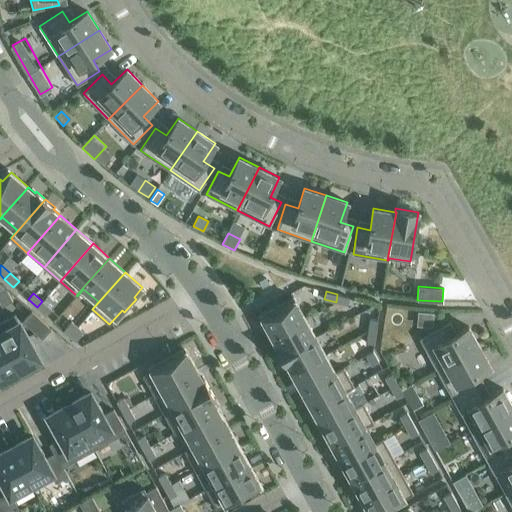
[(349,297),(337,294),(336,302),(347,305),(349,297)]
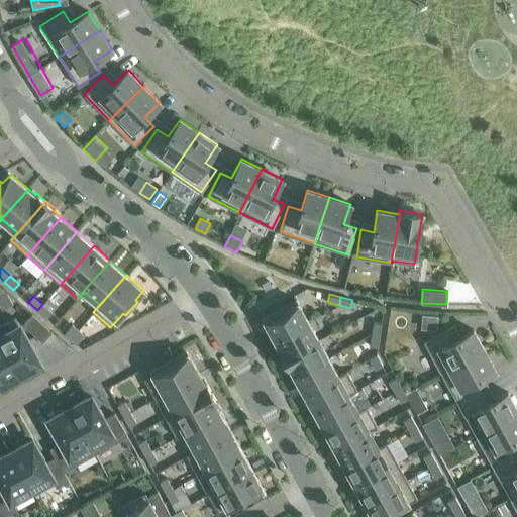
[(297,300),(264,318),(276,340),(309,322),(297,300)]
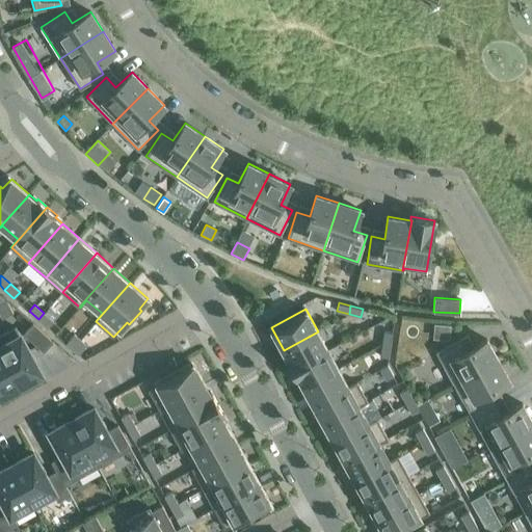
[(53,321),(44,313),(38,319),(48,327),(53,321)]
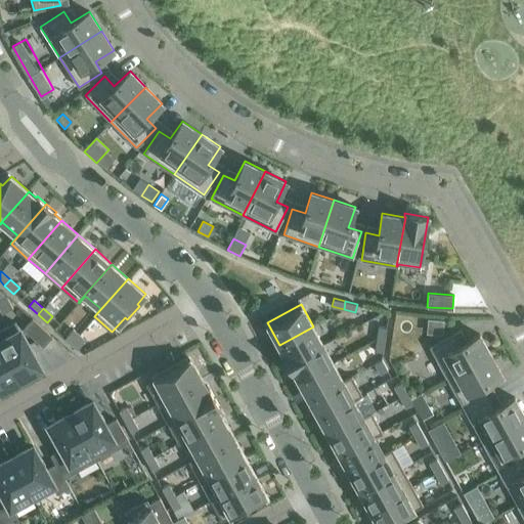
[(427,315),(426,330),(441,331),(442,316),(427,315)]
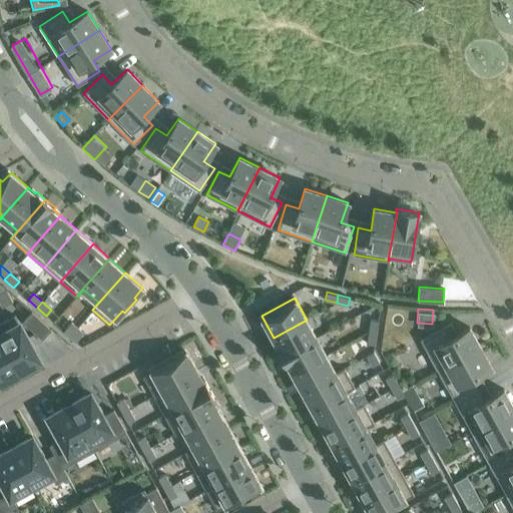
[(51,329),(32,312),(24,321),(42,338),(51,329)]
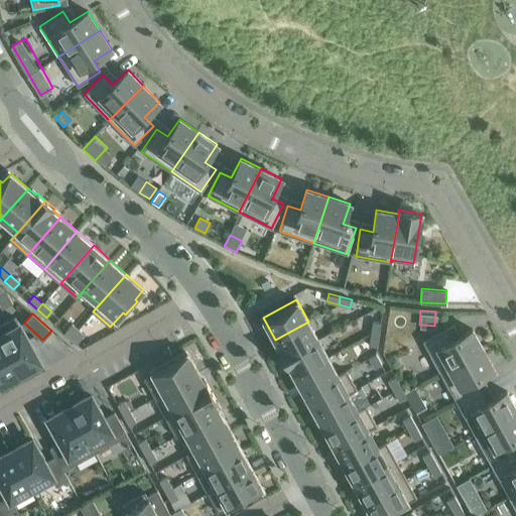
[(15,317),(0,325),(0,340),(19,375),(21,373),(40,363),(15,317)]
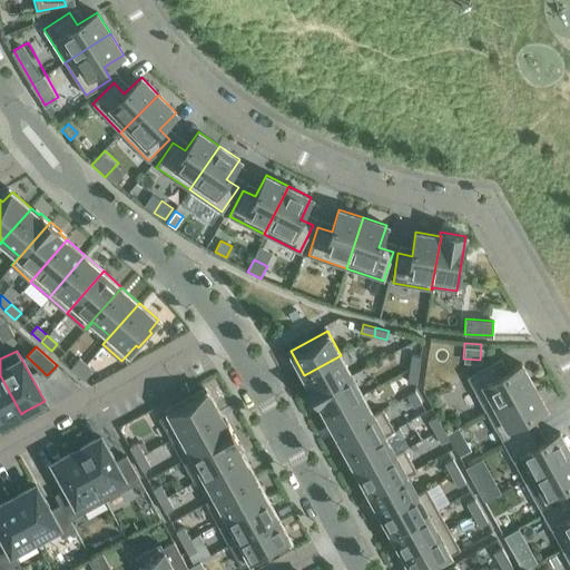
[(341,355),(304,375),(308,384),(306,386),(312,396),(352,374),(341,355)]
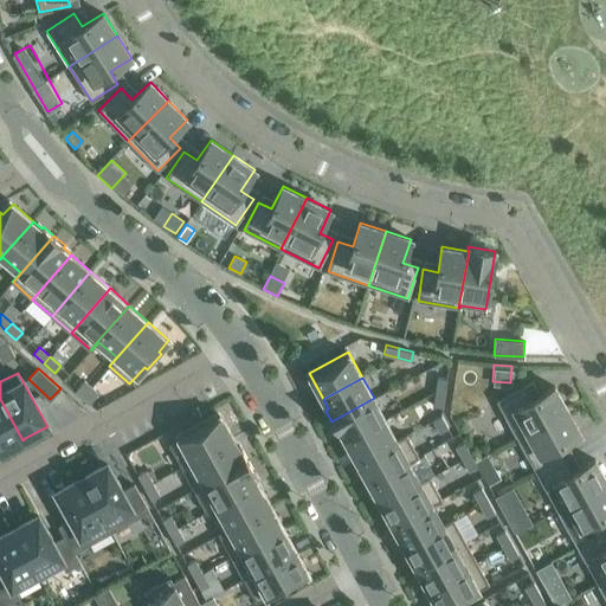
[(447,379),(438,378),(436,392),(445,393),(447,379)]
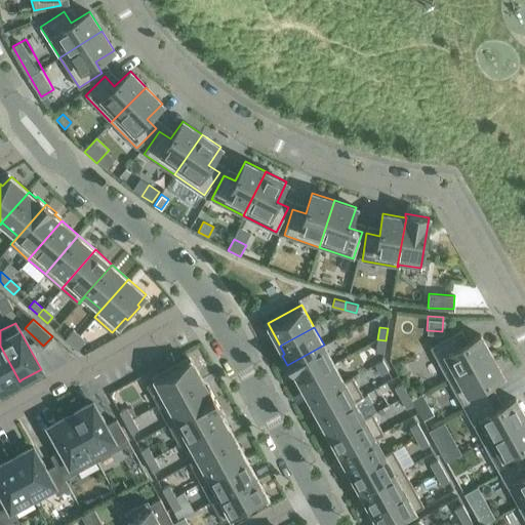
[(79,335),(73,329),(65,338),(71,345),(79,335)]
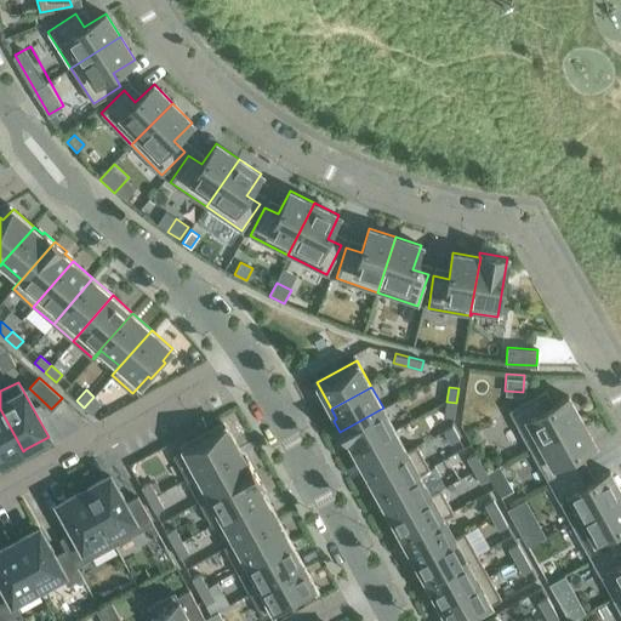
[(510,410),(530,448),(581,420),(568,396),(545,409),(537,394),(510,410)]
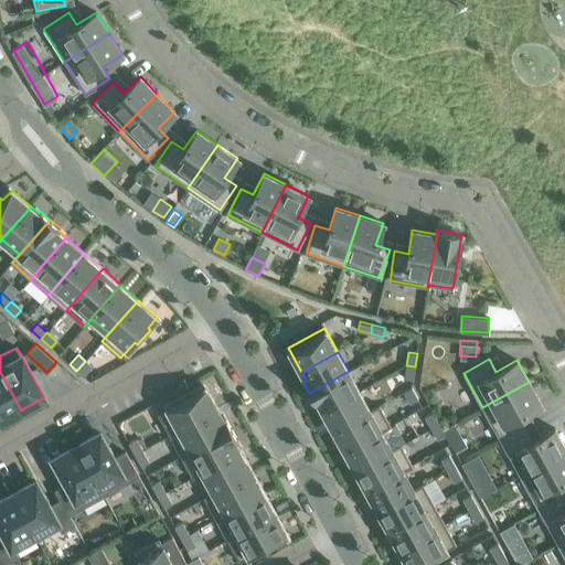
[(92,366),(85,361),(76,371),(83,376),(92,366)]
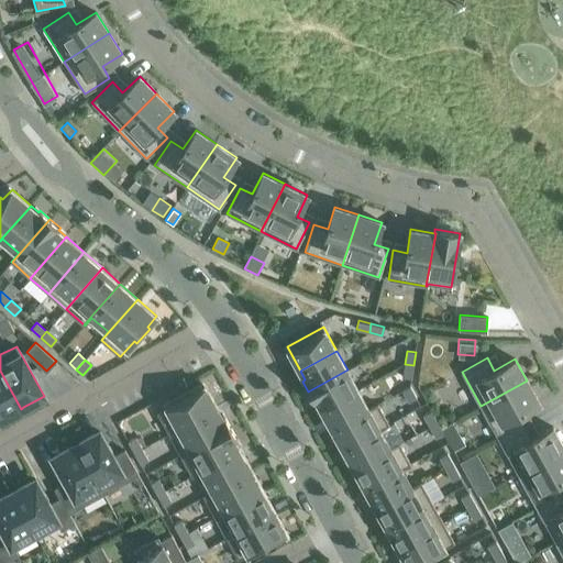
[(405,364),(403,377),(411,378),(414,365),(405,364)]
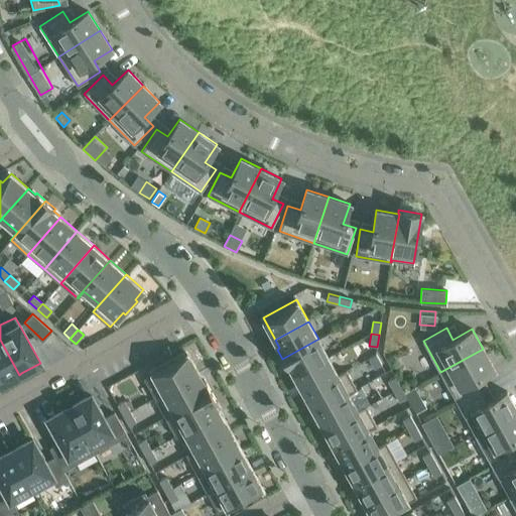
[(328,357),(318,339),(282,359),(287,368),(290,367),(294,376),(328,357)]
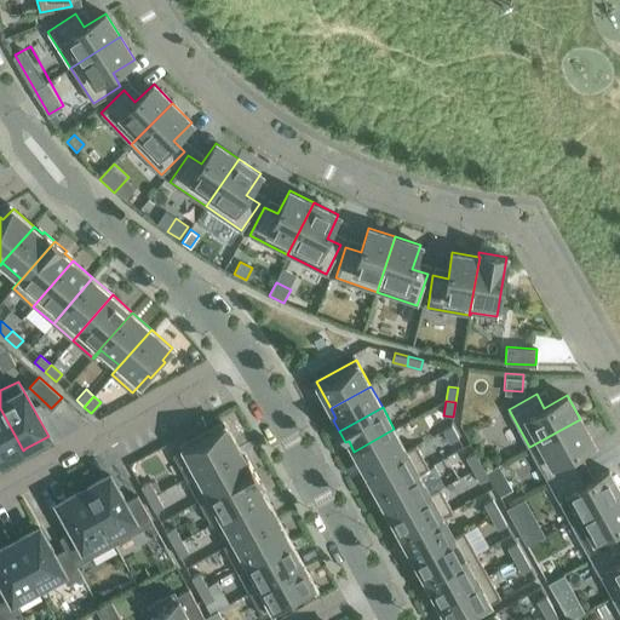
[(0,408),(0,461),(21,451),(21,452),(23,451),(0,408)]
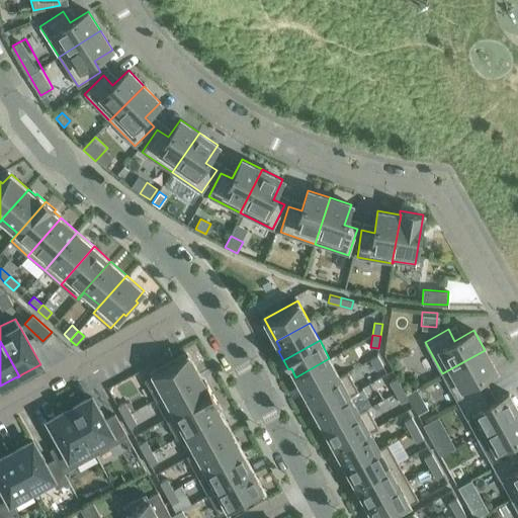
[(442,373),(459,405),(483,392),(477,380),(496,370),(485,350),(442,373)]
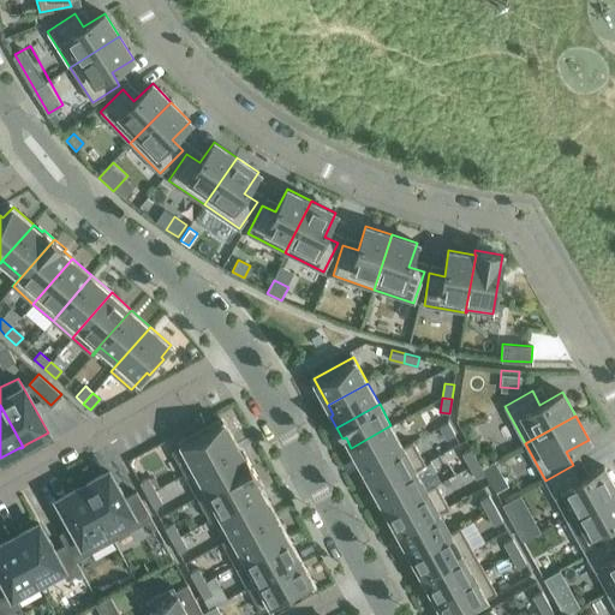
[(222,418),(179,441),(181,445),(172,451),(184,473),(237,445),(222,418)]
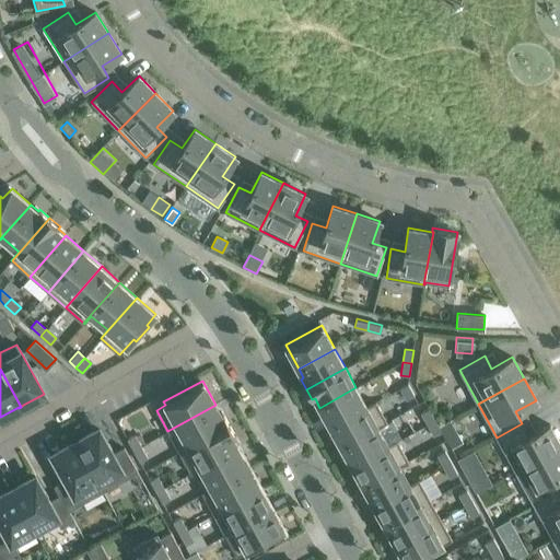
[(408,384),(400,388),(407,400),(415,396),(408,384)]
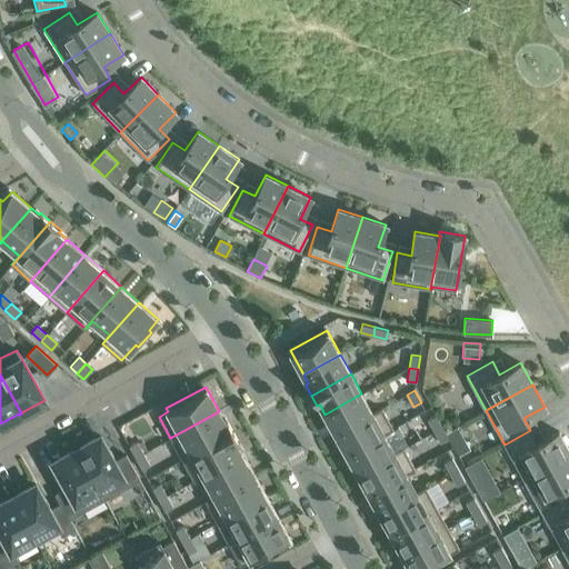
[(372,412),(361,393),(325,415),(336,433),(382,409),(381,408),(372,412)]
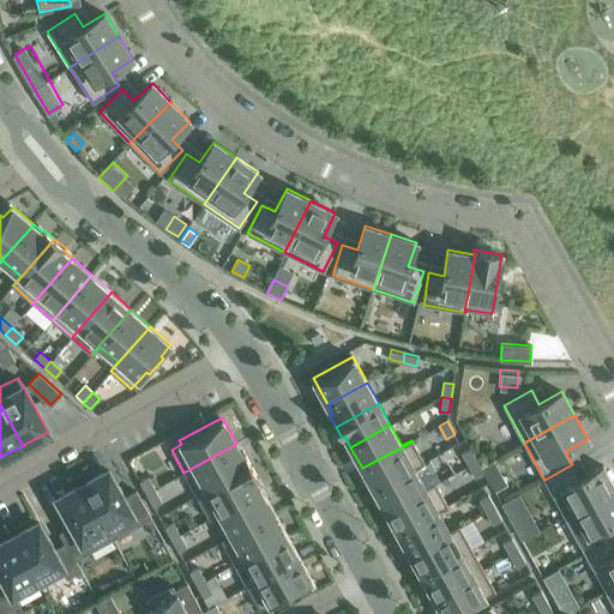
[(425,462),(413,441),(362,468),(374,489),(425,462)]
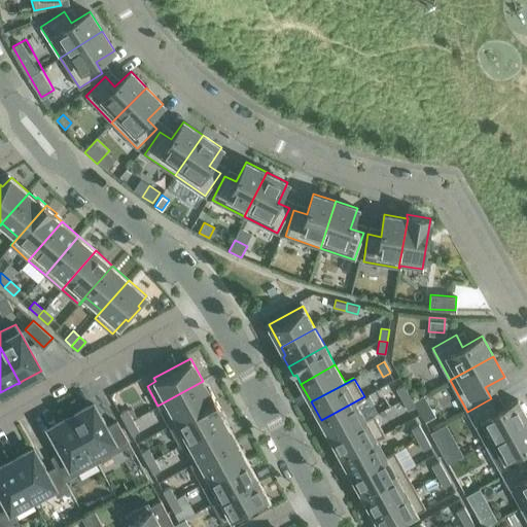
[(203,381),(157,406),(169,425),(216,399),(210,388),(208,389),(203,381)]
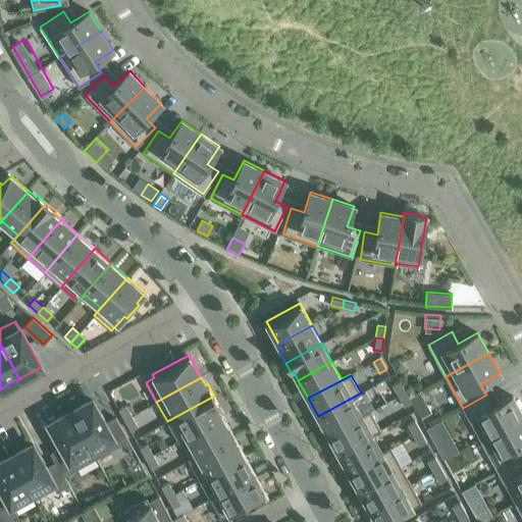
[(400,381),(393,384),(399,396),(406,392),(400,381)]
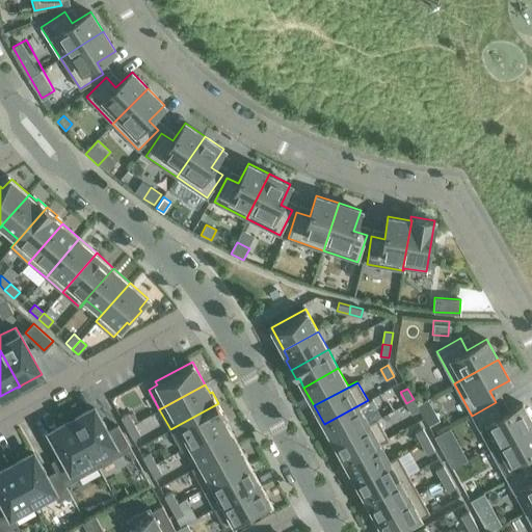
[(414,399),(406,403),(413,415),(420,410),(414,399)]
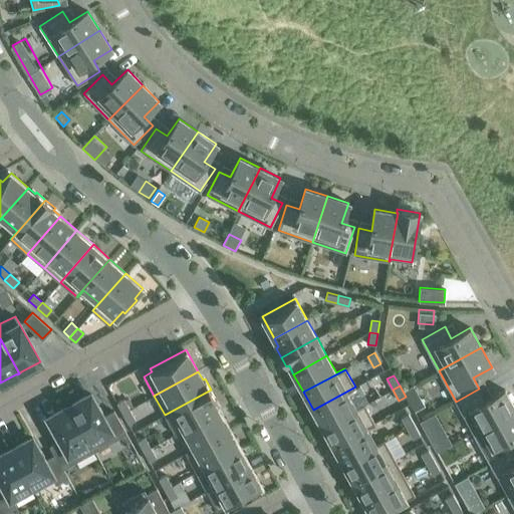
[(355,388),(355,387),(313,410),(323,428),(356,410),(347,393),(355,388)]
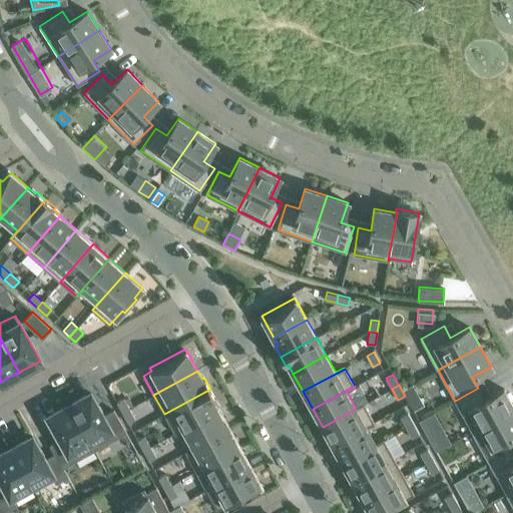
[(455,401),(472,432),(512,409),(512,406),(503,389),(484,399),(478,388),(455,401)]
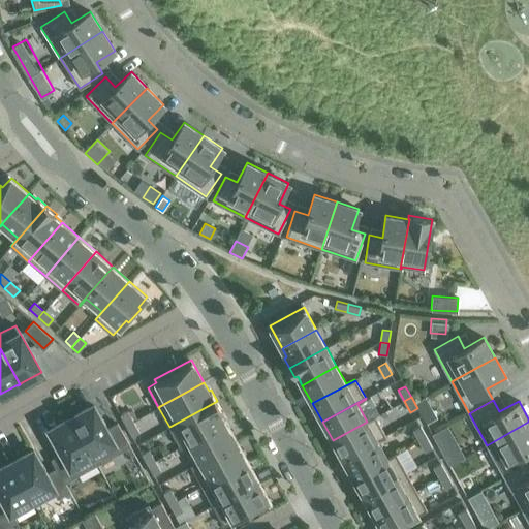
[(223,412),(217,401),(169,427),(180,446),(225,422),(220,413),(223,412)]
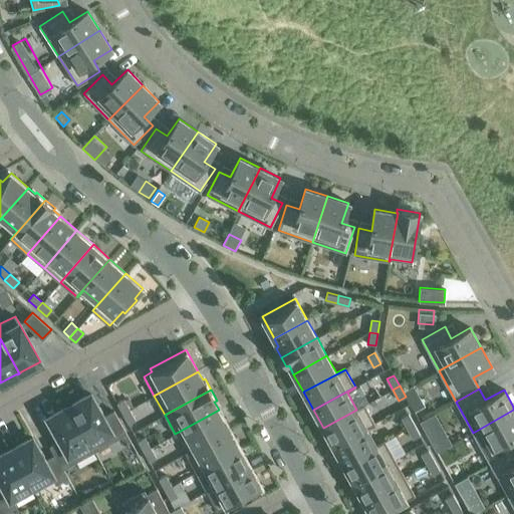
[(71,404),(69,405),(94,451),(126,433),(113,411),(103,417),(90,394),(71,405),(71,404)]
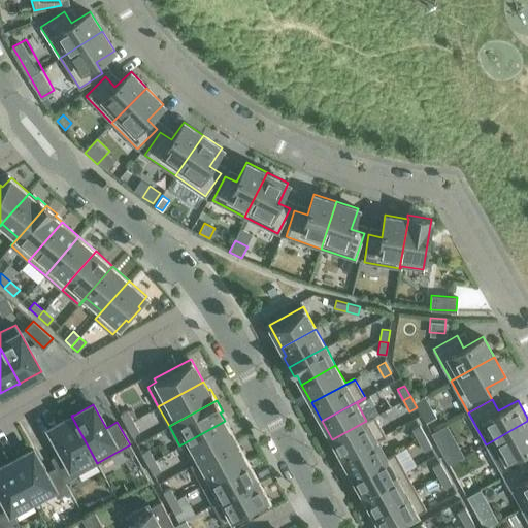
[(432,407),(421,414),(426,422),(437,416),(432,407)]
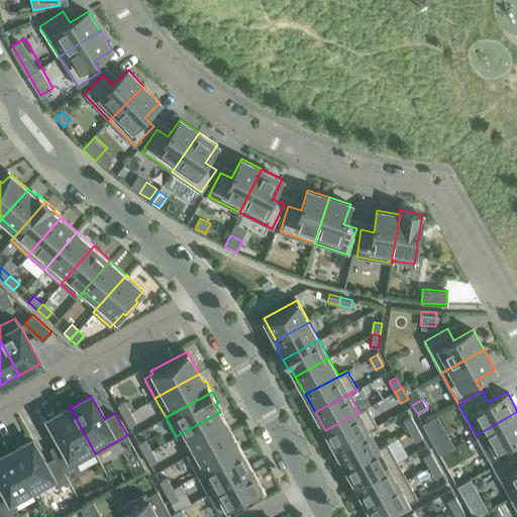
[(124,401),(117,405),(123,416),(130,412),(124,401)]
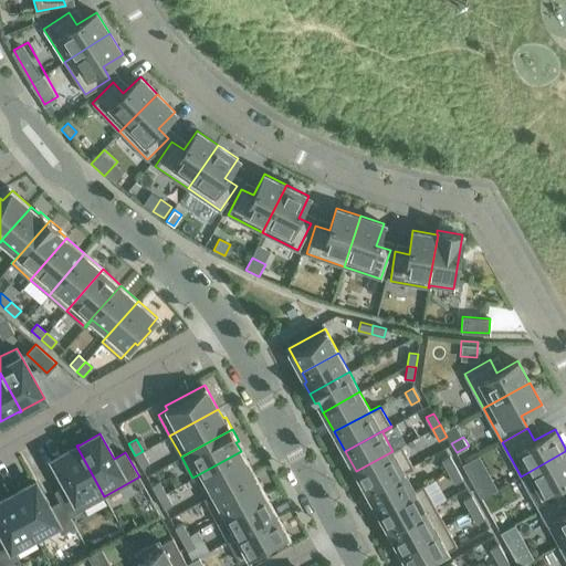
[(74,448),(53,459),(67,484),(55,491),(61,501),(70,515),(104,496),(76,446),(74,448)]
